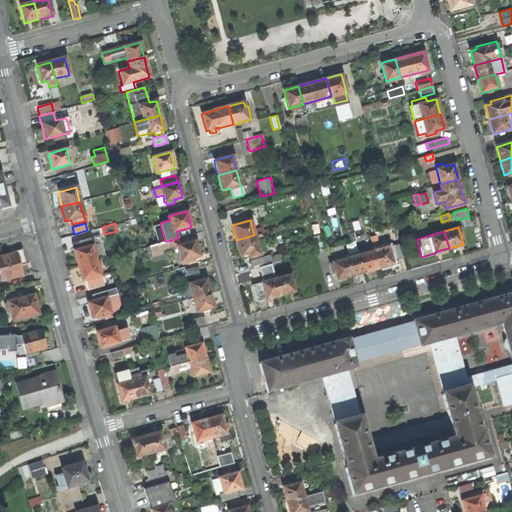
[(258,250),(254,235),(236,240),(239,250),(240,255),(258,250)]
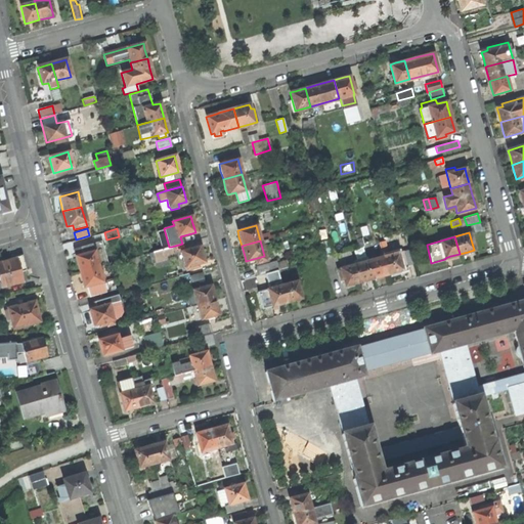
[(323,257),(332,254),(329,241),(319,243),(323,257)]
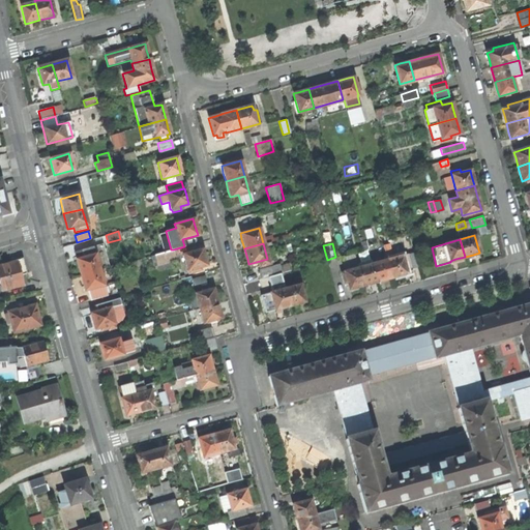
[(99,269),(92,247),(80,251),(82,258),(77,260),(78,264),(80,274),(99,269)]
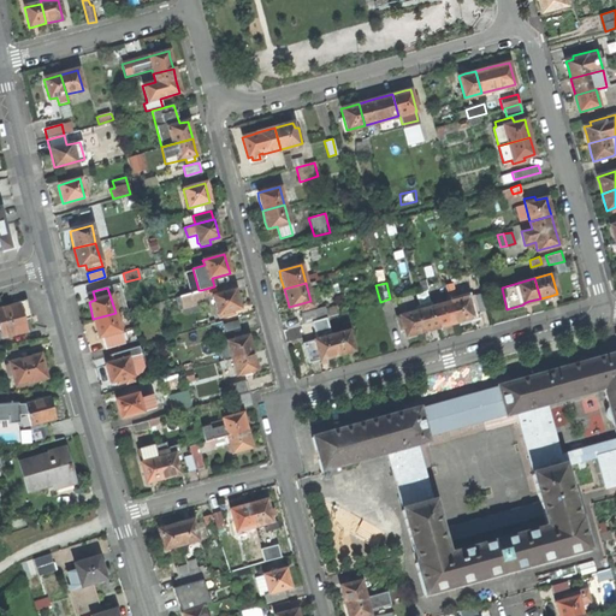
[(182,307),(203,301),(201,290),(199,290),(178,296),(182,307)]
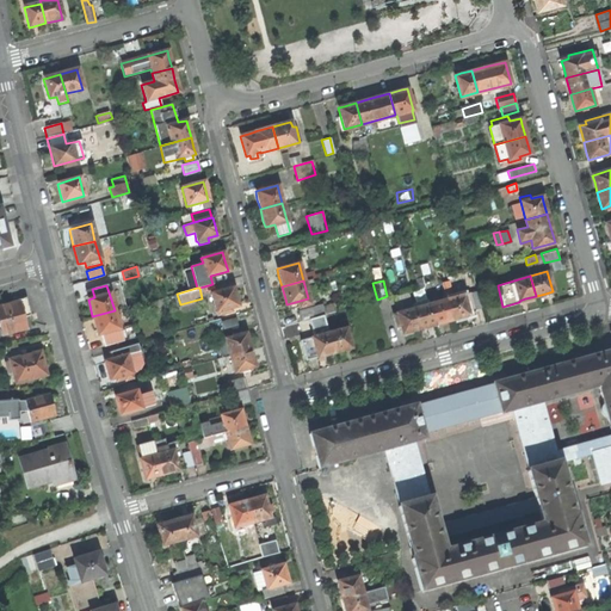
[(227,313),(226,309),(238,306),(234,296),(233,288),(211,294),(216,315),(227,313)]
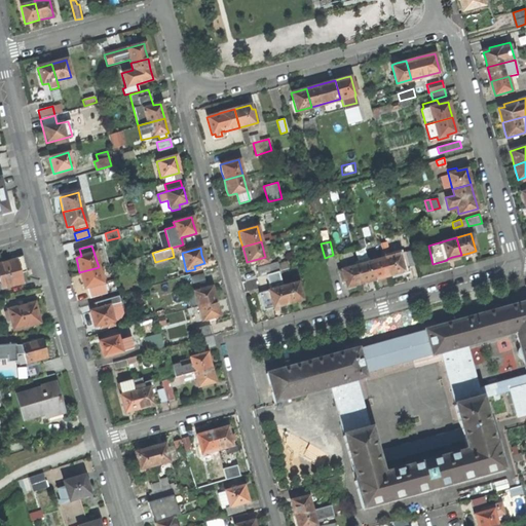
[(399,253),(384,257),(389,275),(398,272),(404,271),(403,267),(413,264),(410,251),(399,254),(399,253)]
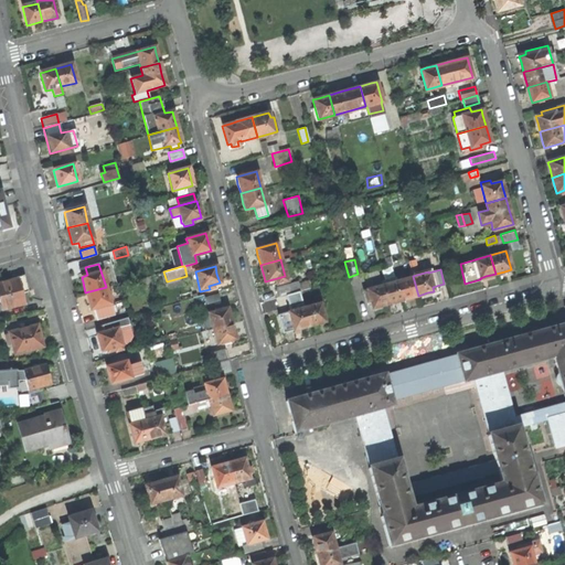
[(377,270),(365,275),(369,288),(366,289),(372,308),(376,307),(387,304),(382,285),(377,270)]
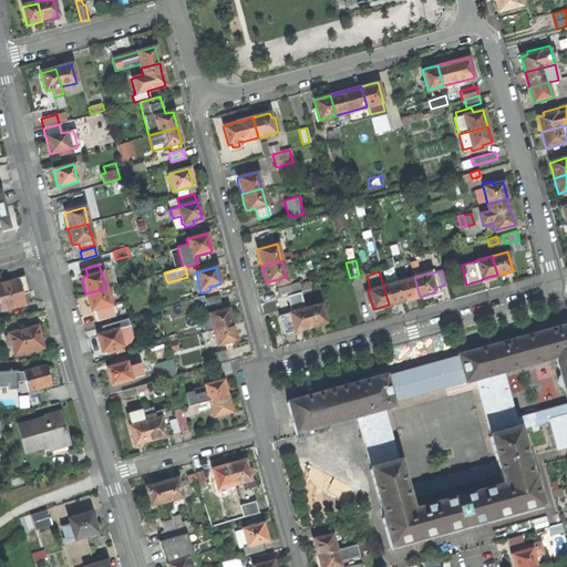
[(7,281),(0,282),(0,302),(2,310),(19,306),(19,307),(28,305),(26,296),(22,296),(22,295),(21,292),(28,291),(23,276),(17,277),(17,279),(7,281)]
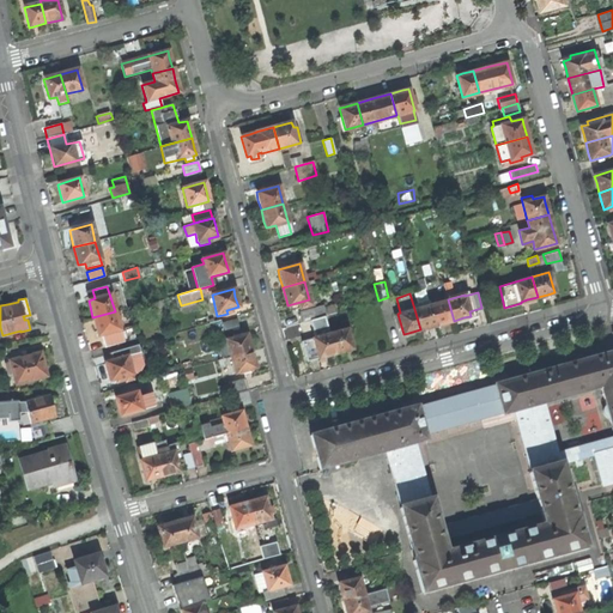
[(448,299),(431,304),(437,325),(445,322),(454,321),(448,299)]
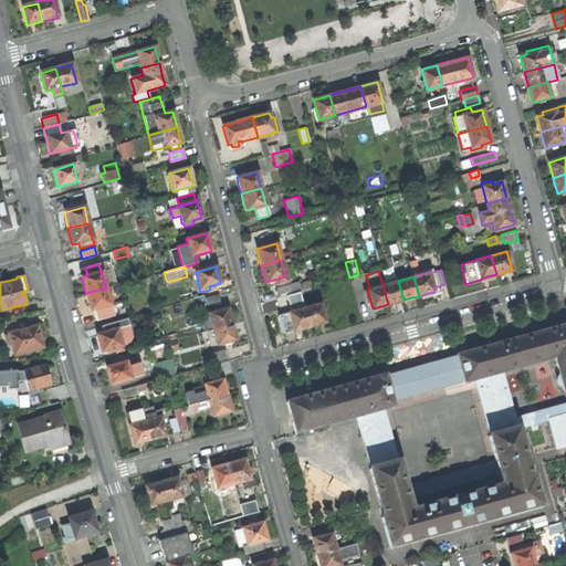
[(398,281),(383,285),(388,304),(396,302),(404,300),(398,281)]
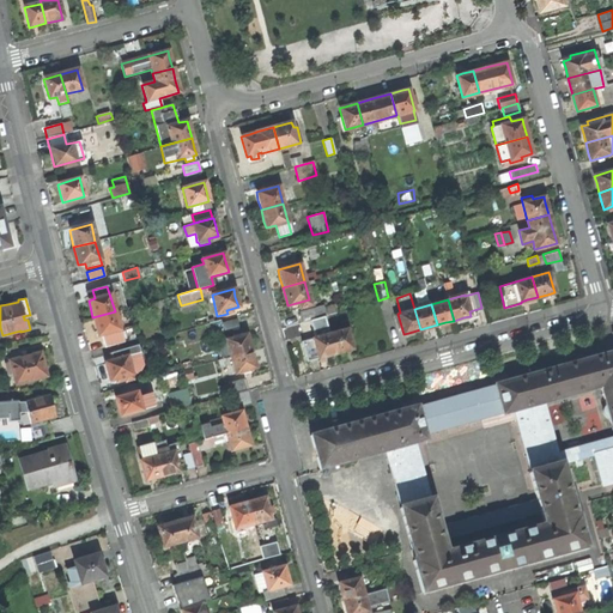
[(311,310),(299,313),(302,322),(325,315),(335,313),(334,305),(323,309),(323,308),(311,311),(311,310)]
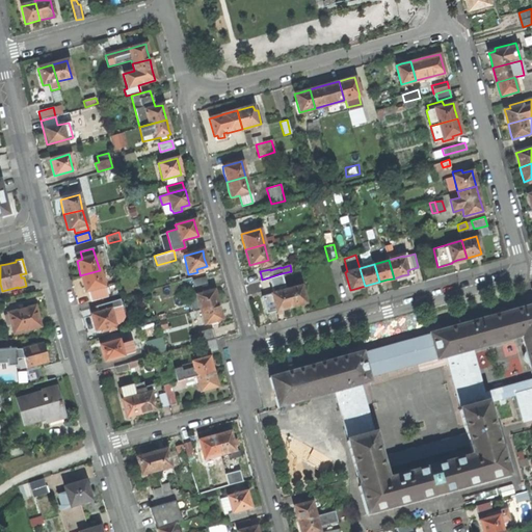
[(107,298),(100,270),(80,275),(83,288),(84,291),(87,291),(90,302),(107,298)]
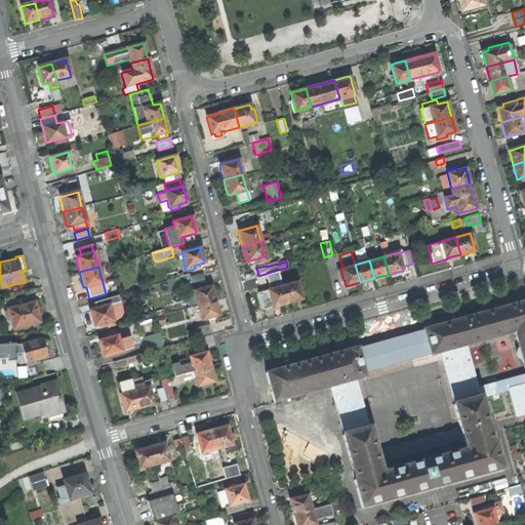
[(280,277),(278,270),(258,276),(259,282),(280,277)]
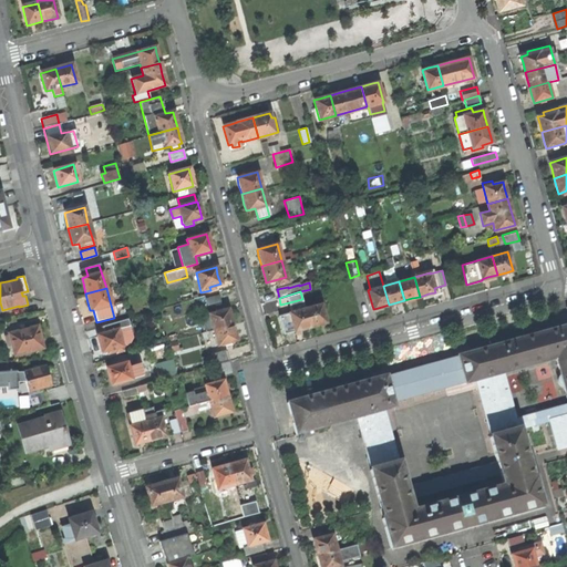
[(220,294),(206,298),(208,307),(223,302),(220,294)]
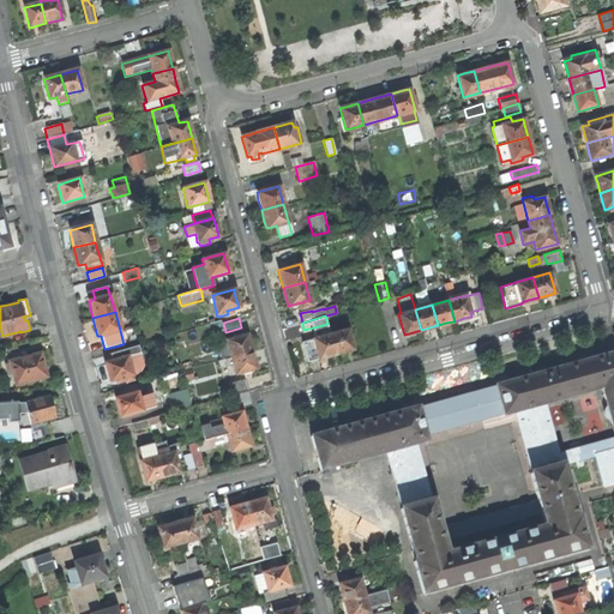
[(348,329),(330,333),(336,354),(347,351),(353,349),(348,329)]
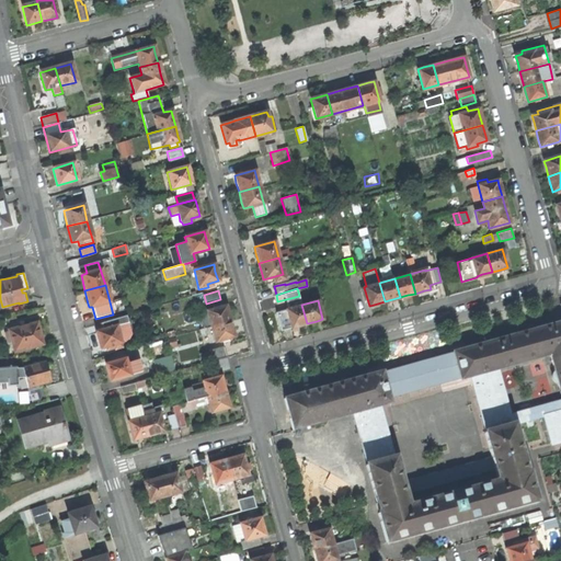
[(307,323),(301,305),(275,312),(281,331),(289,328),(307,323)]
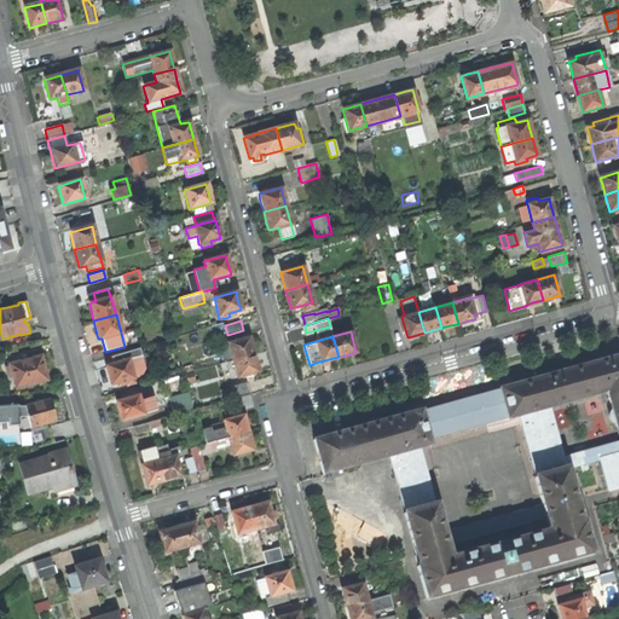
[(227,343),(232,359),(253,353),(250,343),(248,337),(227,343)]
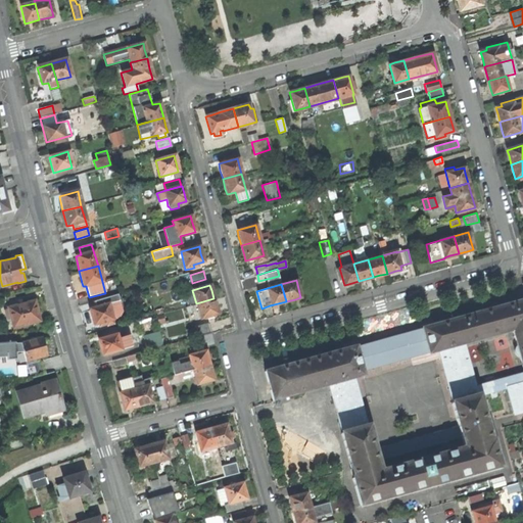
[(122,311),(117,294),(94,301),(95,307),(89,310),(92,318),(94,325),(105,322),(106,325),(113,323),(111,318),(116,317),(122,311)]
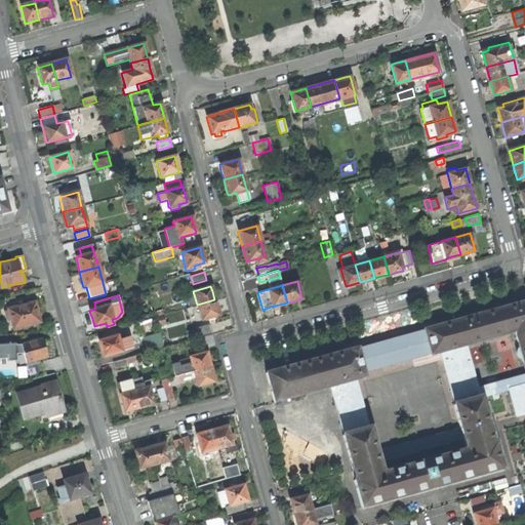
[(201,320),(218,315),(216,307),(214,299),(197,305),(201,320)]
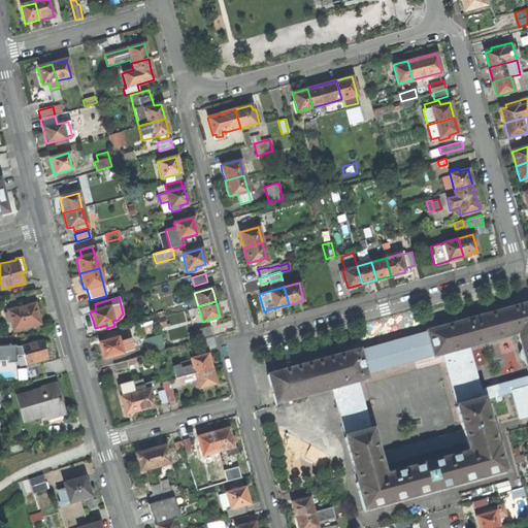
[(35,302),(8,309),(8,311),(5,312),(7,322),(10,321),(13,330),(40,323),(37,312),(35,302)]
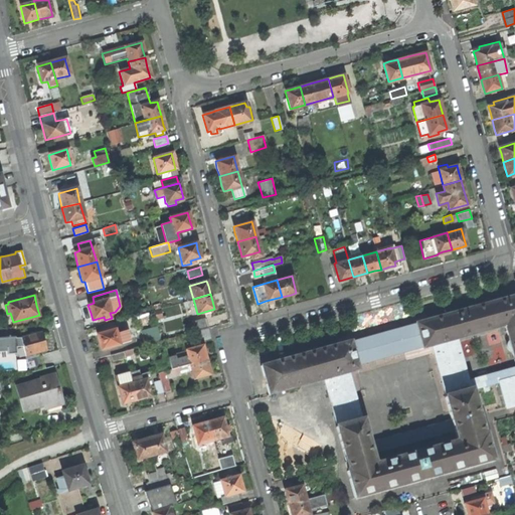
[(261,366),(269,394),(324,379),(336,425),(335,425),(347,471),(346,471),(353,498),(492,460),(485,433),(484,433),(472,389),(499,382),(506,408),(514,405),(514,295),(415,323),(416,324),(385,333),(350,342),(350,341),(261,366)]
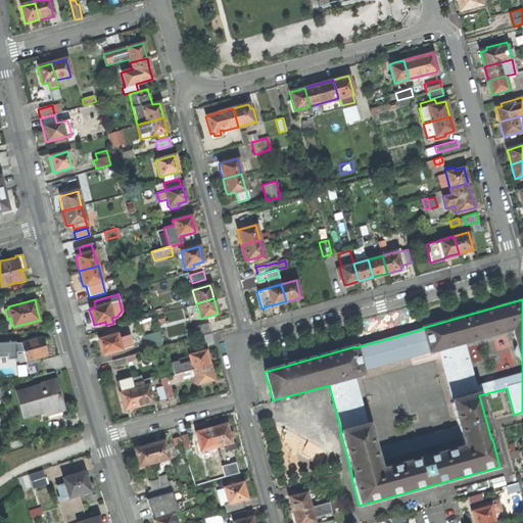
[(195,327),(197,336),(210,332),(208,323),(195,327)]
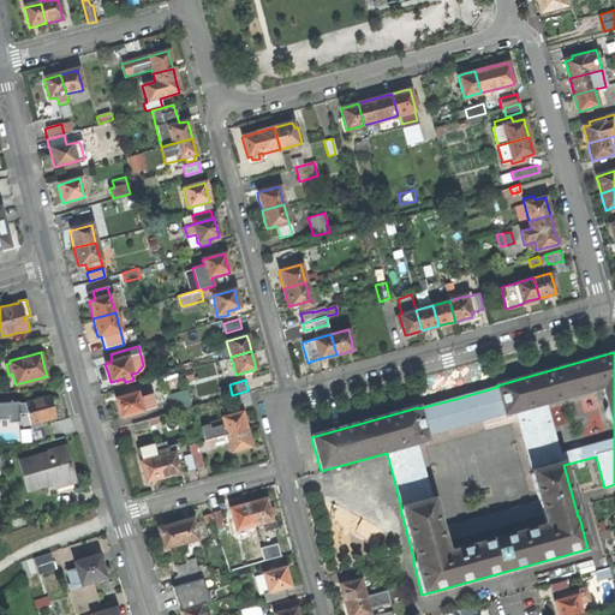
[(120,417),(154,407),(150,394),(138,398),(136,389),(125,392),(126,396),(115,399),(118,408),(120,417)]
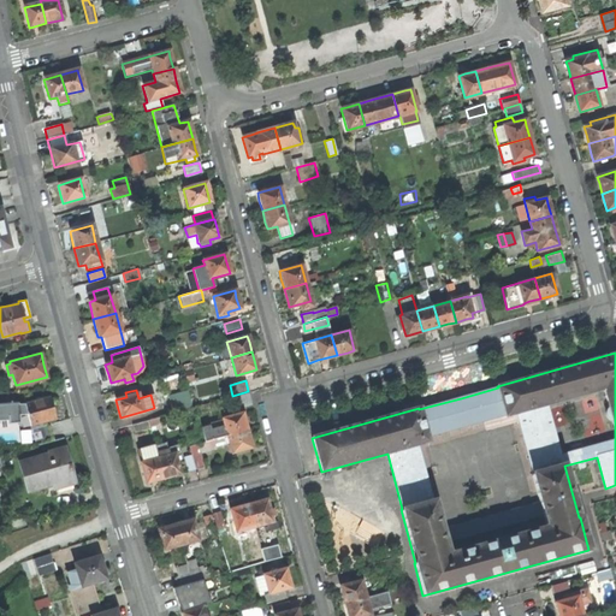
[(169,396),(173,412),(193,407),(188,390),(169,396)]
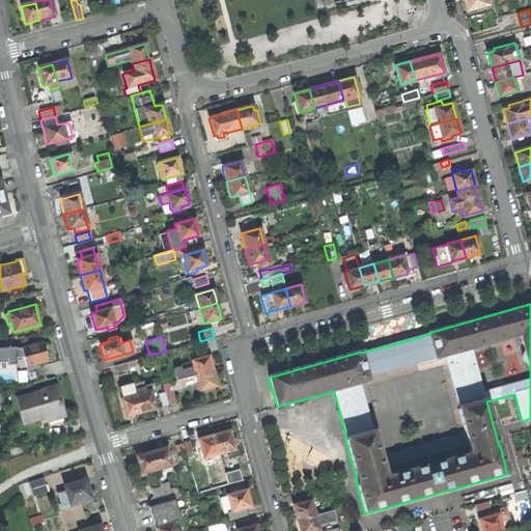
[(217,347),(214,337),(200,341),(202,352),(217,347)]
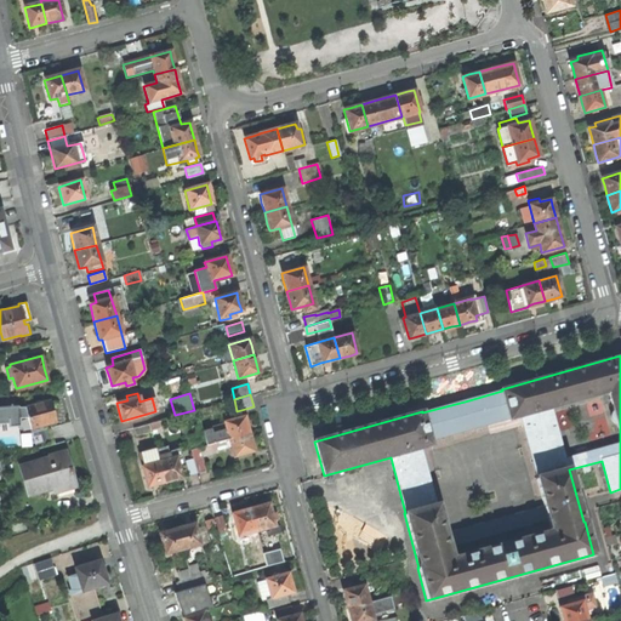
[(50,399),(24,406),(30,428),(43,425),(45,432),(56,429),(53,421),(56,421),(52,406),(50,399)]
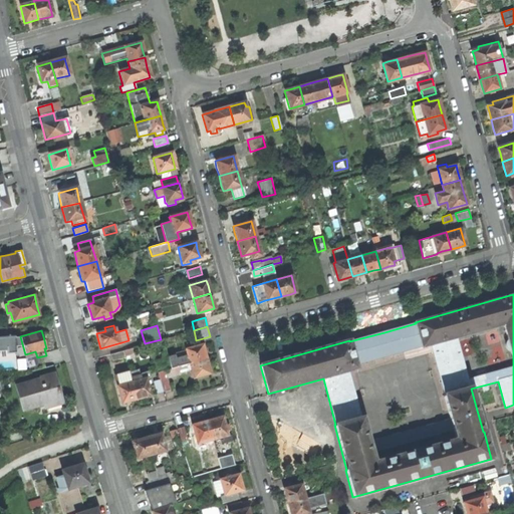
[(167,356),(170,368),(178,366),(206,358),(203,349),(202,344),(185,348),(187,354),(175,357),(175,355),(167,356)]
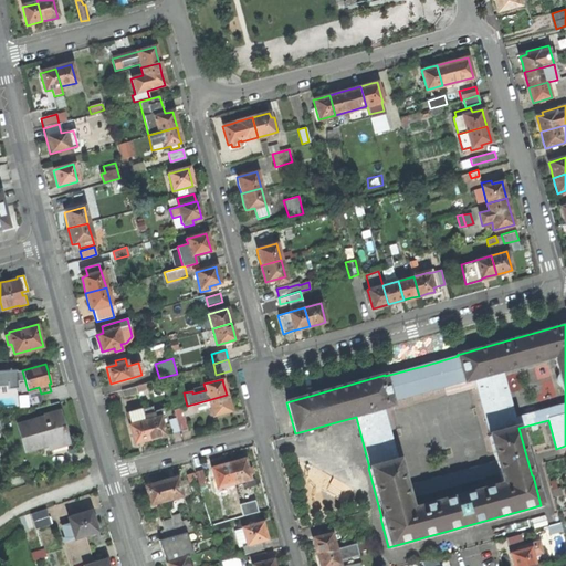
[(123,398),(137,394),(135,386),(121,389),(123,398)]
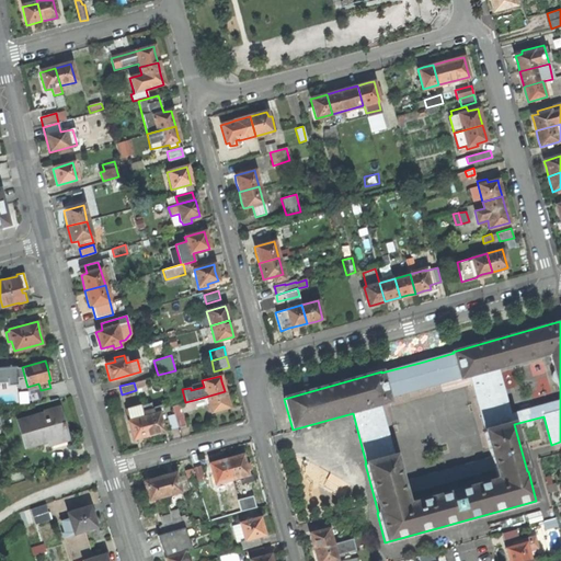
[(141,397),(150,395),(147,382),(138,385),(141,397)]
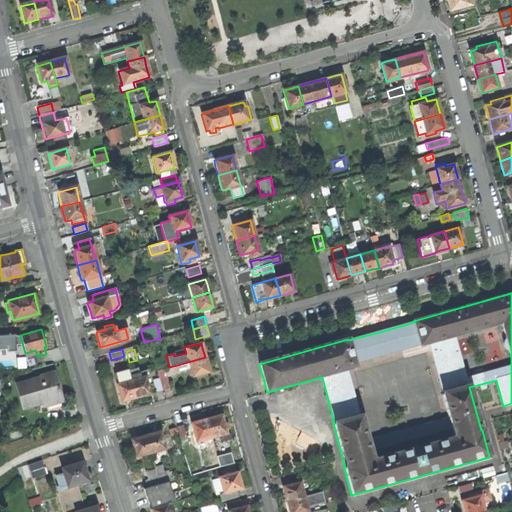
[(192,376),(209,371),(206,363),(205,357),(177,365),(179,371),(189,368),(192,376)]
